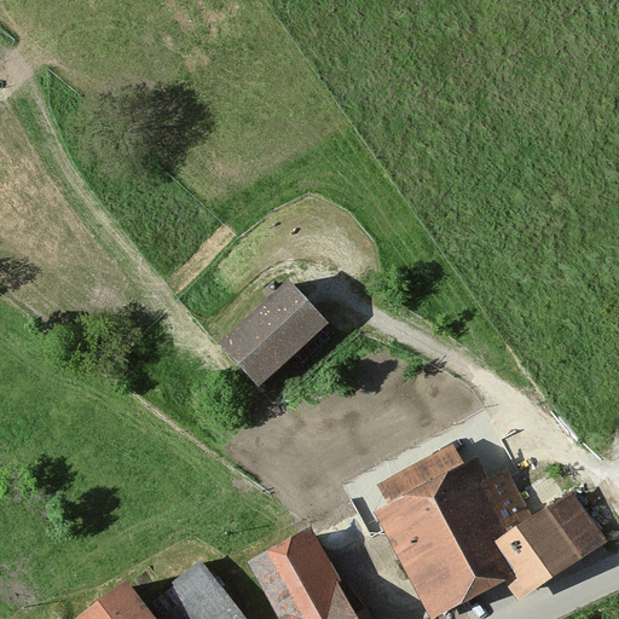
[(507,178),(499,168),(489,175),(496,186),(507,178)]
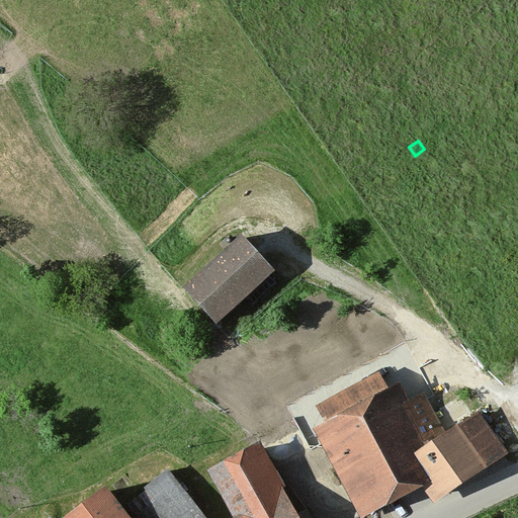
[(273,270),(241,235),(183,287),(216,323),(273,270)]
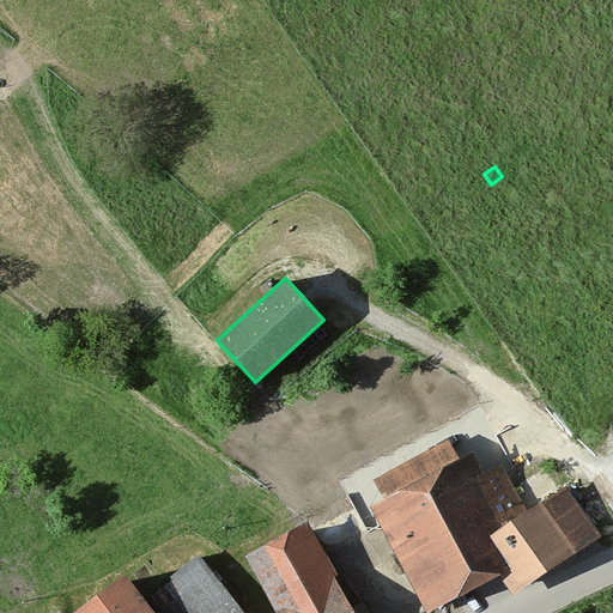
[(483,473),(471,451),(459,457),(448,441),(374,480),(384,499),(371,508),(426,612),(428,612),(499,576),(513,596),(602,536),(566,487),(528,509),(502,462),(483,473)]
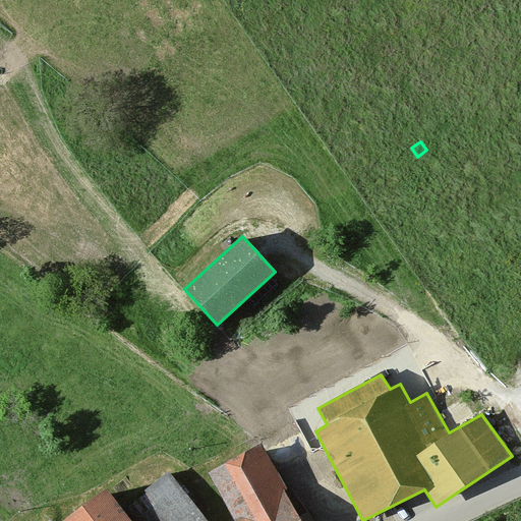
[(302,520),(261,445),(209,473),(235,520),(302,520)]
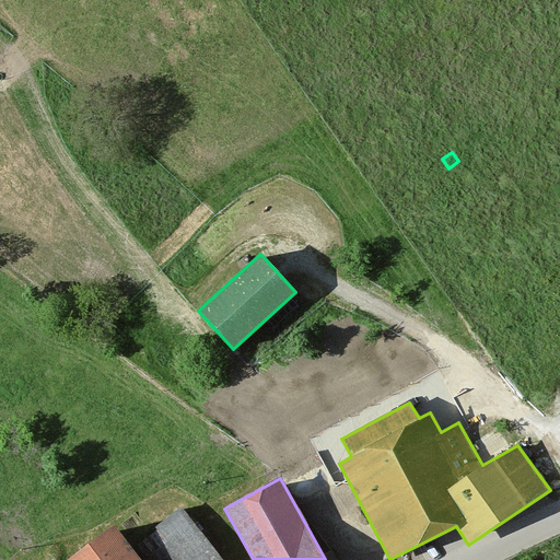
[(137,559),(211,559),(174,512),(147,533),(151,538),(131,553),(137,559)]
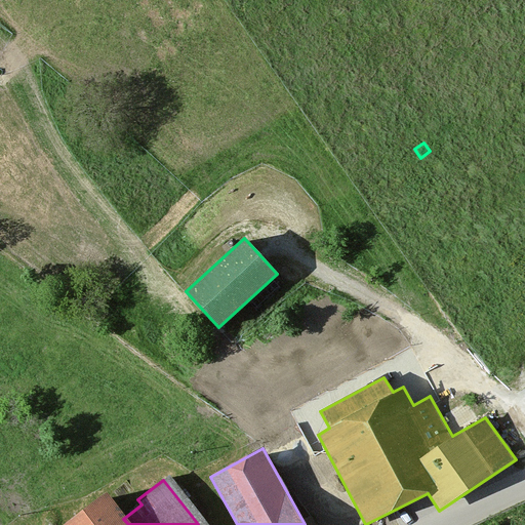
[(117,524),(94,496),(57,524),(117,524)]
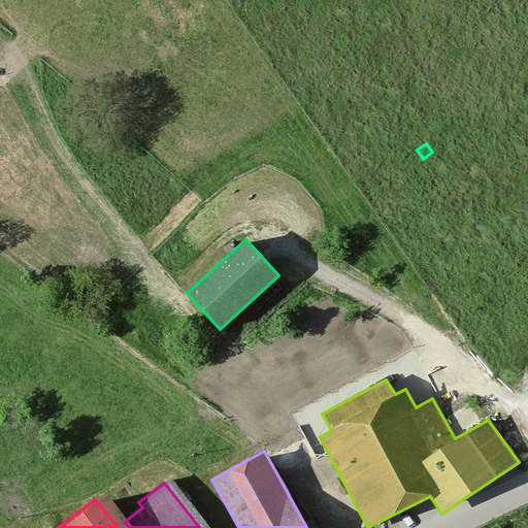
All buildings are outlined.
